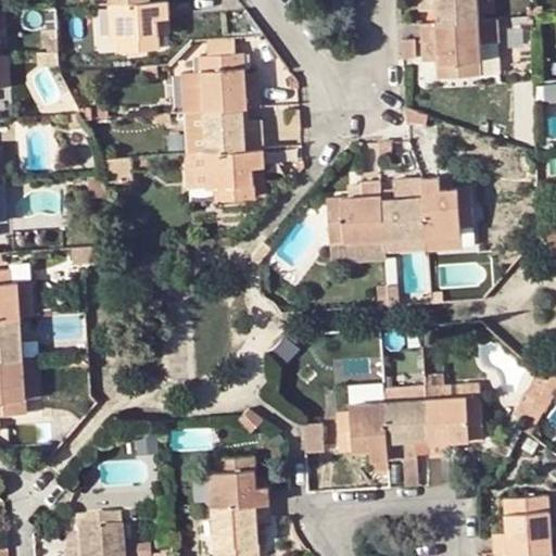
[(121,0),(113,1),(115,35),(122,35),(123,48),(159,45),(158,14),(171,13),(168,0),(121,0)]
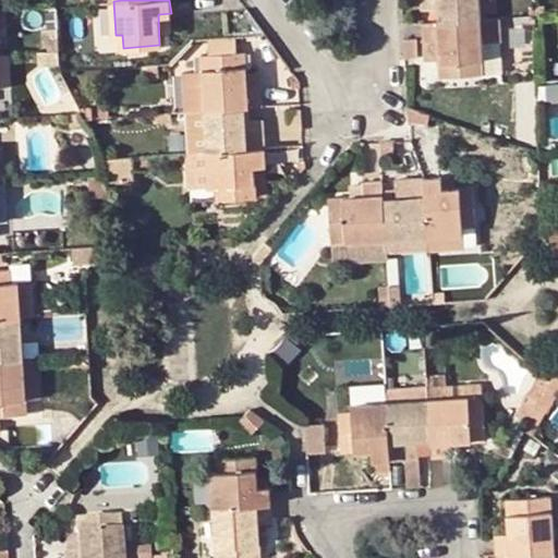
[(478,0),(422,0),(423,5),(440,5),(441,20),(481,17),(478,0)]
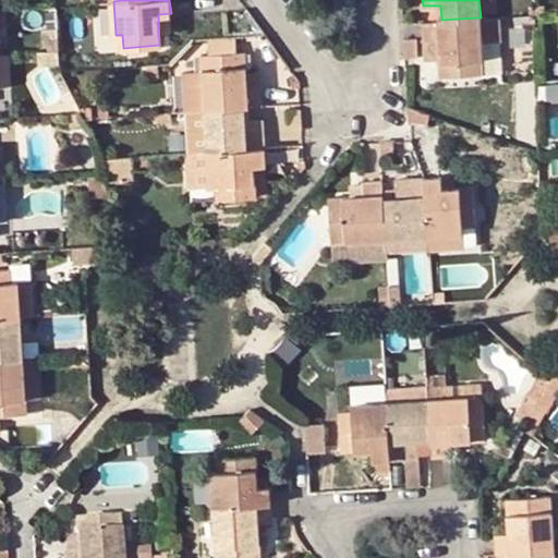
[(534,0),(535,14),(544,14),(543,7),(542,7),(541,0),(534,0)]
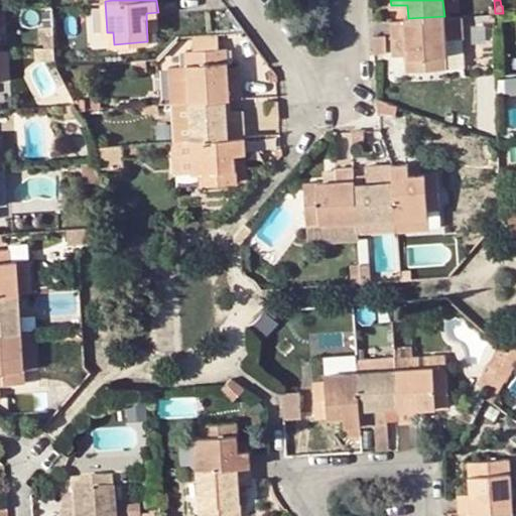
[(51,6),(36,7),(38,45),(53,44),(51,6)]
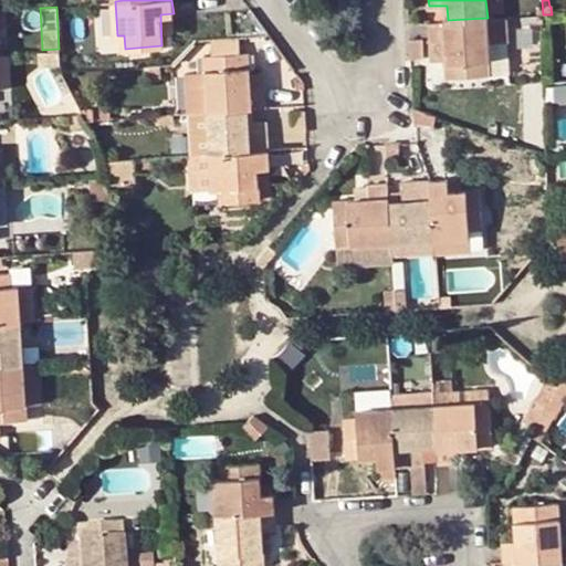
[(488,18),(491,72),(512,71),(509,17),(488,18)]
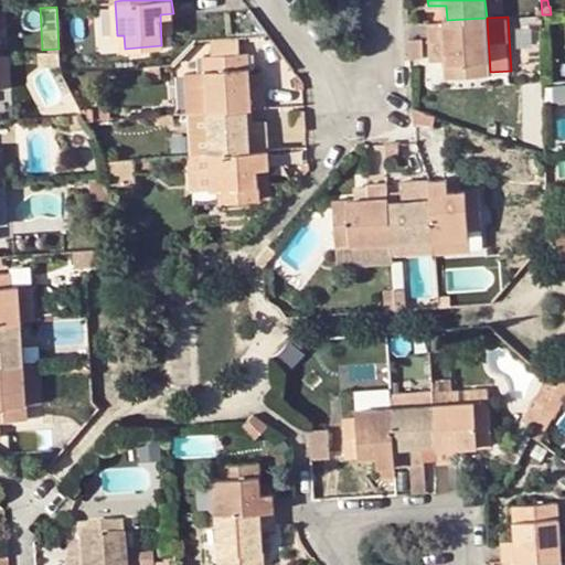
[(490,72),(487,18),(447,20),(429,21),(430,40),(444,40),(446,75),(490,72)]
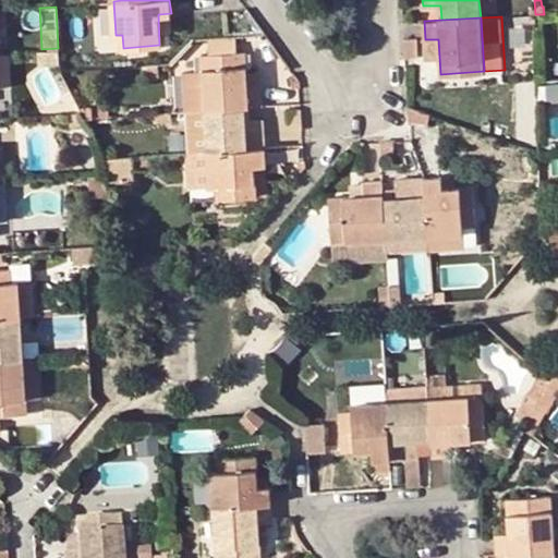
[(237,51),(235,35),(208,37),(208,53),(237,51)]
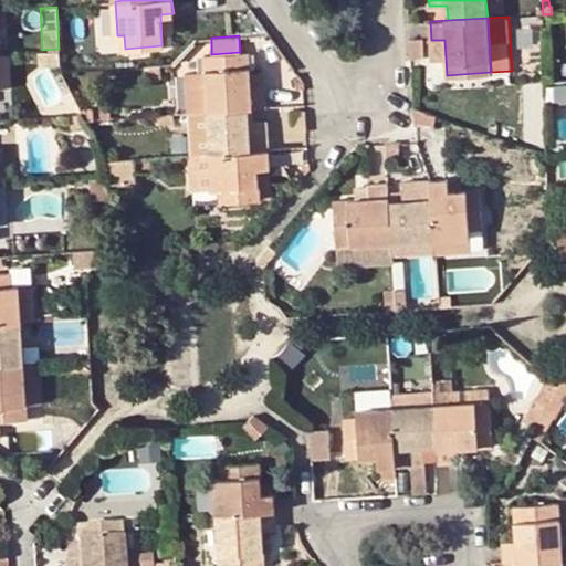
[(425,38),(411,39),(412,58),(426,56),(425,38)]
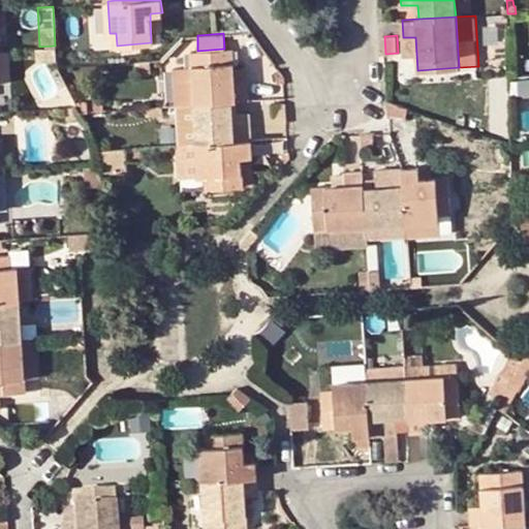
[(415,37),(403,37),(404,56),(416,55),(415,37)]
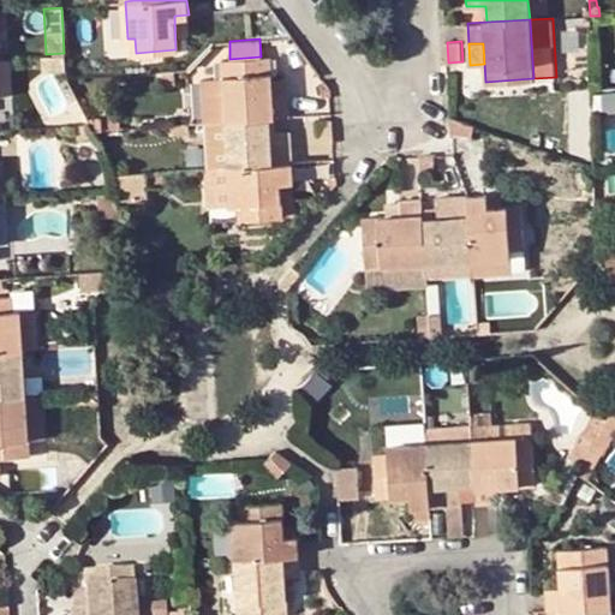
[(64,54),(42,55),(42,71),(65,70),(64,54)]
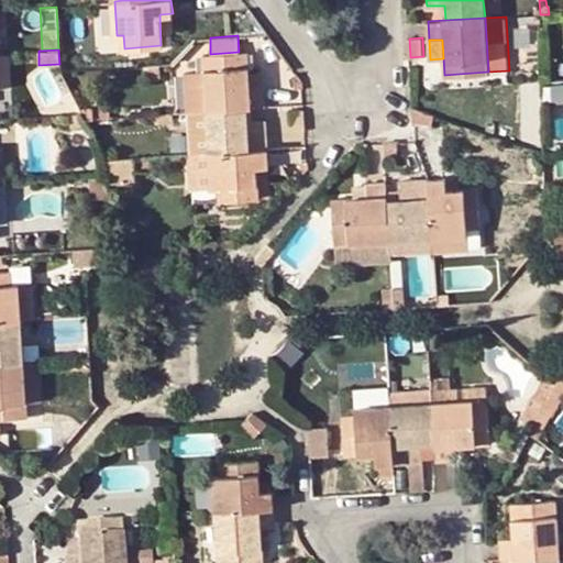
[(206,96),(207,109),(247,107),(265,105),(263,85),(262,85),(250,86),(249,72),(246,51),(239,52),(210,54),(203,54),(205,69),(206,96)]
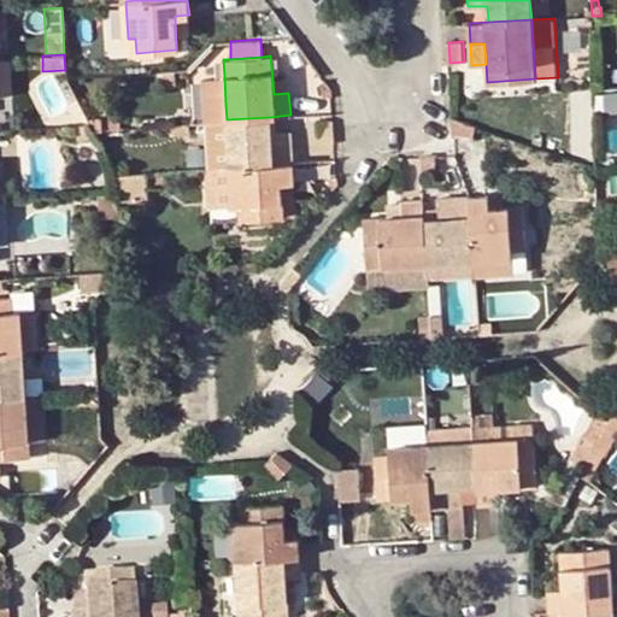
[(13,58),(0,58),(0,94),(16,94),(13,58)]
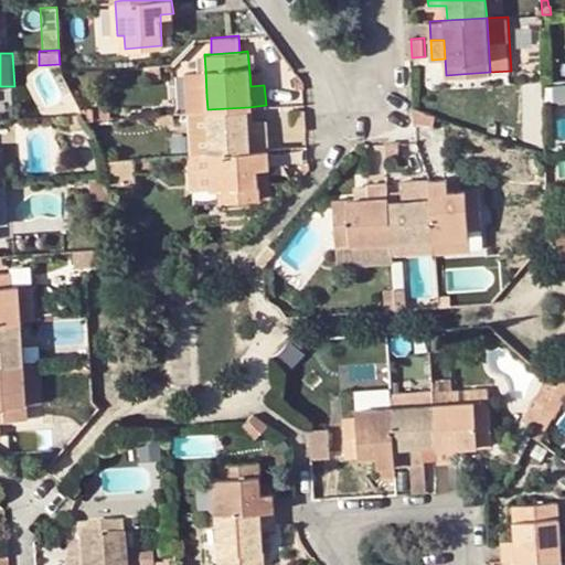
[(161,76),(161,63),(149,64),(149,77),(161,76)]
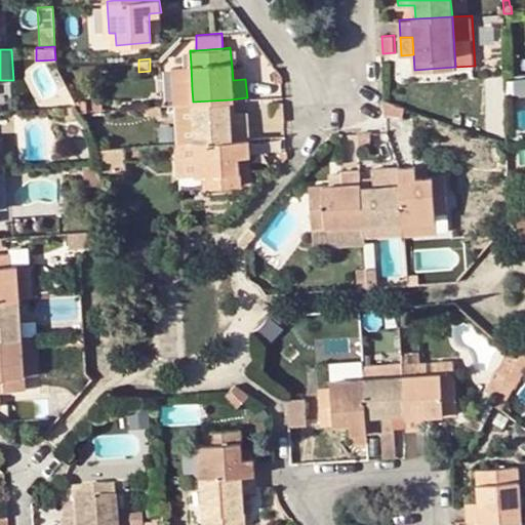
[(171,67),(174,104),(176,104),(193,102),(192,89),(191,65),(171,67)]
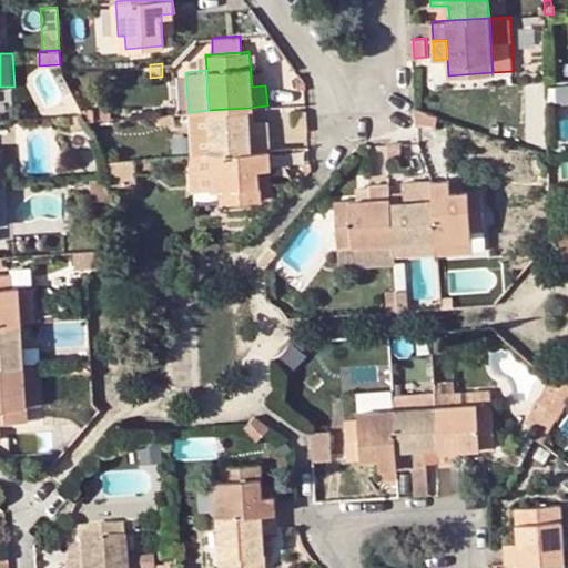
[(263,71),(251,72),(252,87),(264,85),(263,71)]
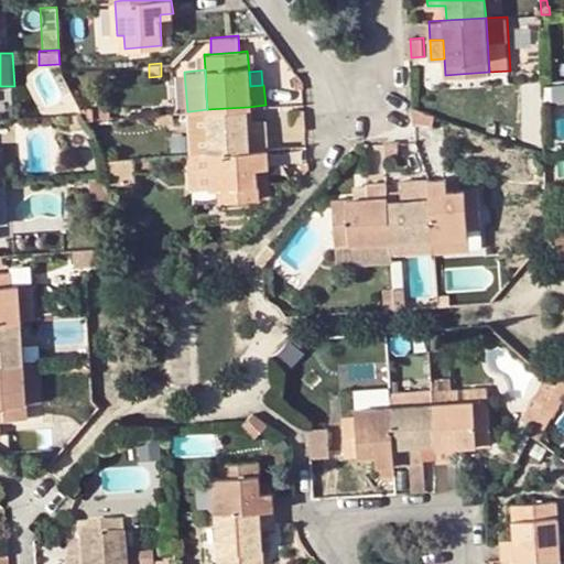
[(82,112),(85,118),(111,116),(111,106),(95,107),(95,106),(78,107),(82,112)]
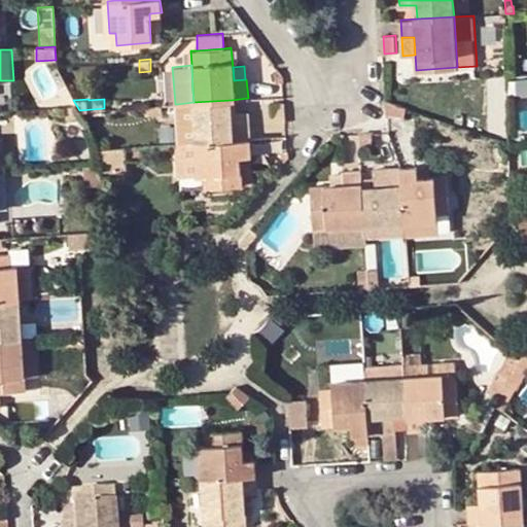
[(238,139),(251,138),(249,111),(233,112),(232,100),(194,102),(195,121),(197,142),(238,139)]
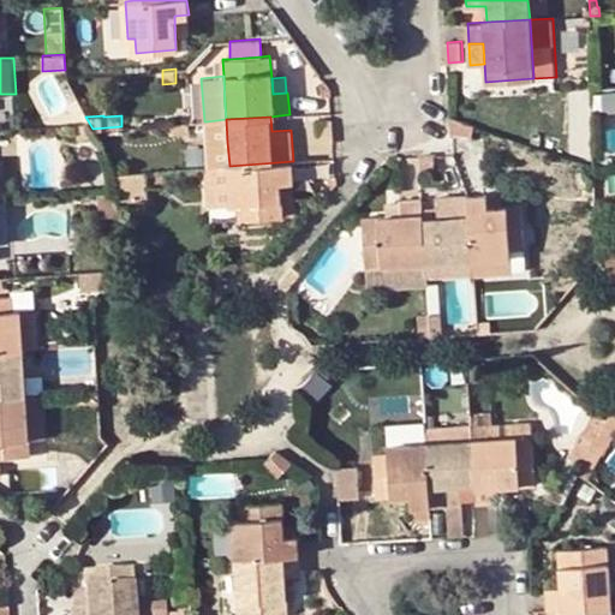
[(476,125),(452,117),(453,133),(472,136),(476,125)]
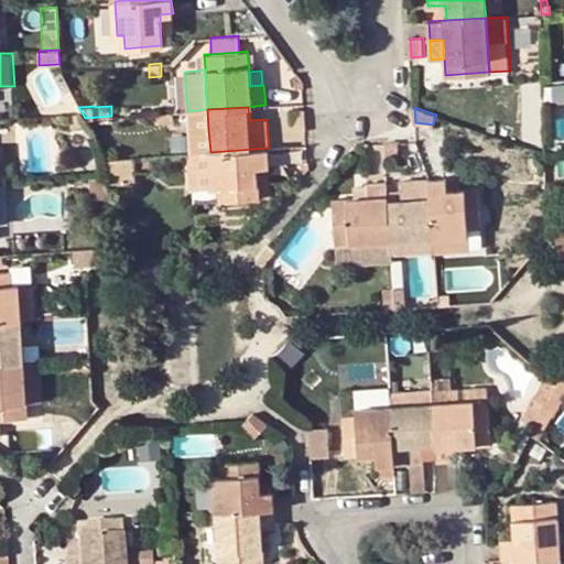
[(207,109),(190,111),(192,153),(210,152),(208,130),(207,109)]
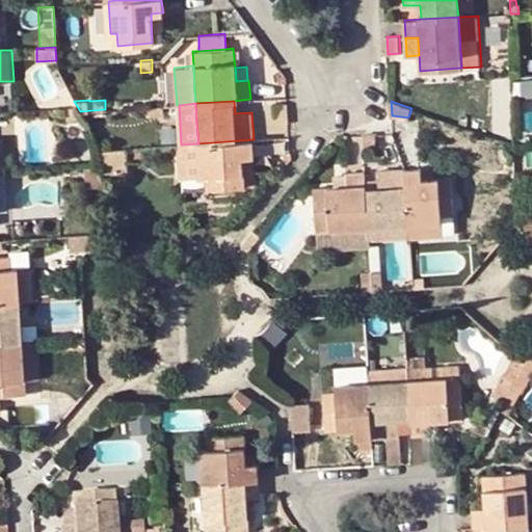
[(289,123),(287,103),(276,104),(278,124),(289,123)]
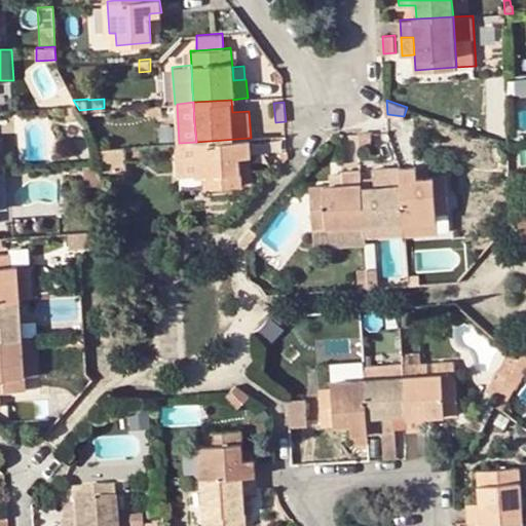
[(506,125),(490,120),(486,132),(502,137),(506,125)]
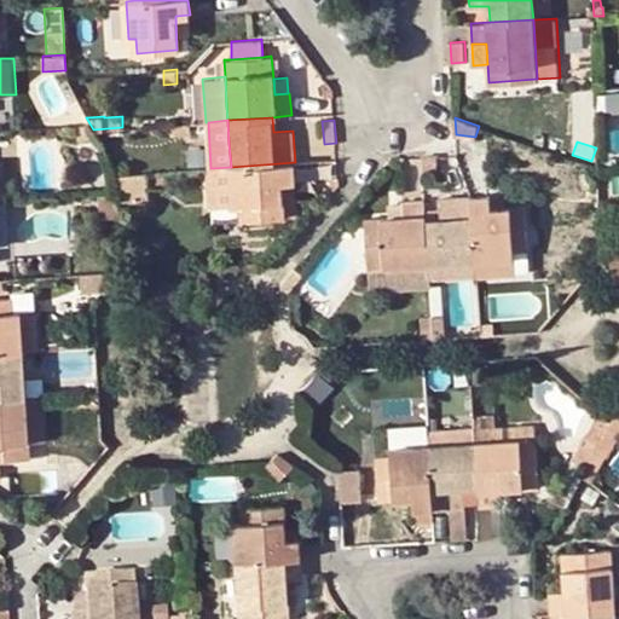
[(438,154),(424,155),(424,169),(439,169),(438,154)]
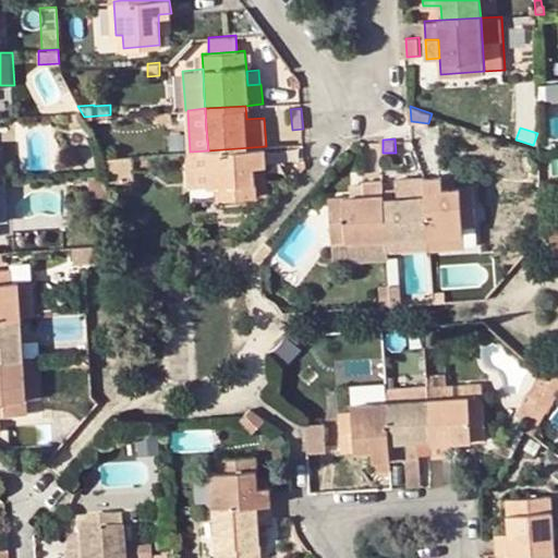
[(267,162),(266,146),(252,147),(208,150),(210,183),(218,183),(219,196),(256,194),(255,182),(254,164),(267,162)]
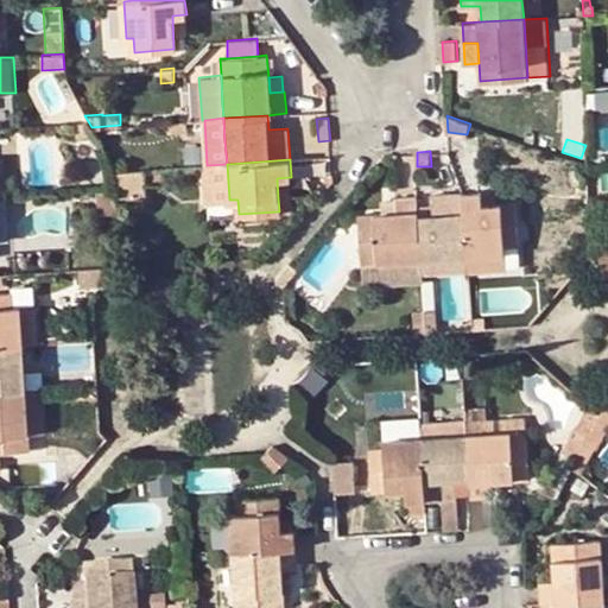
[(146,169),(115,171),(116,190),(118,198),(147,197),(146,183),(164,182),(163,168),(146,169)]
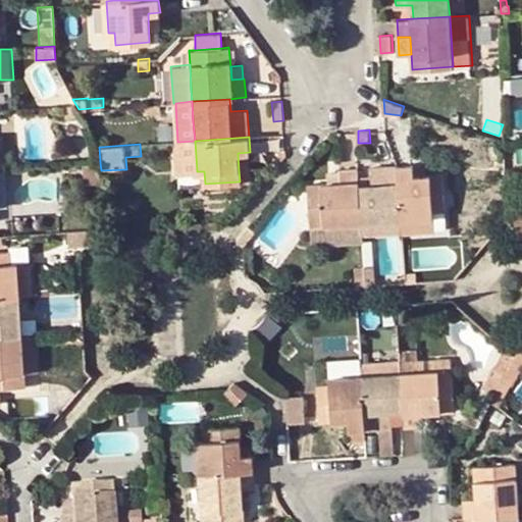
[(249,169),(247,152),(238,153),(239,170),(249,169)]
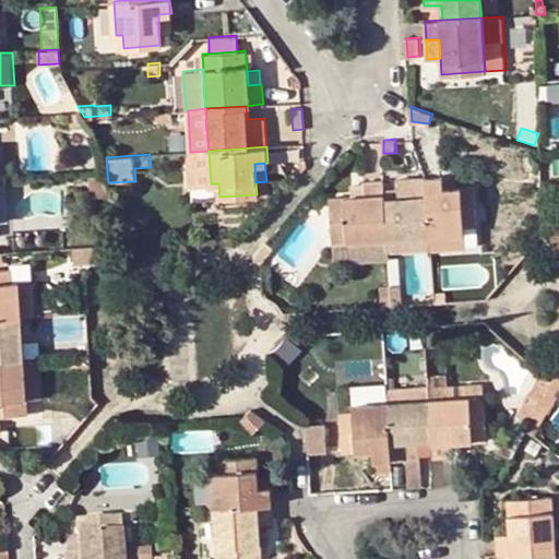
[(107,175),(91,177),(91,190),(108,189),(108,182),(107,175)]
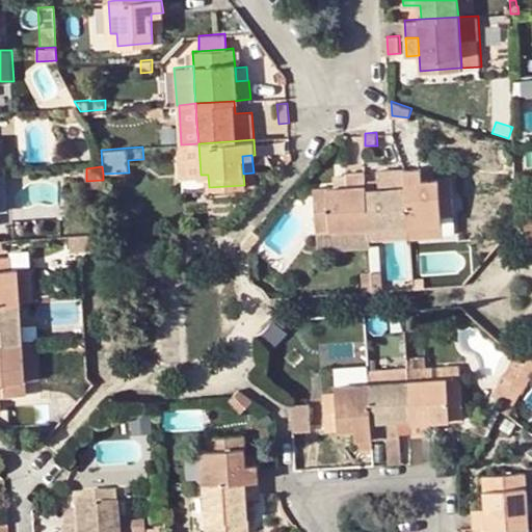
[(421,167),(405,168),(405,169),(409,222),(441,221),(442,214),(454,213),(451,178),(423,180),(421,167)]
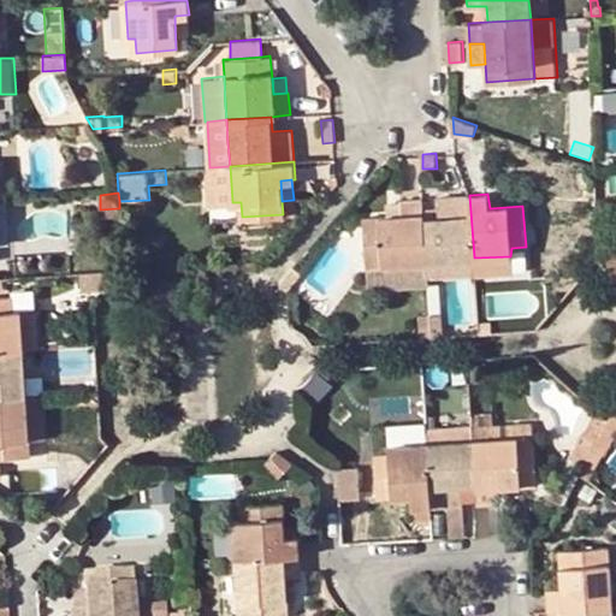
[(498,194),(487,194),(490,208),(499,207),(498,194)]
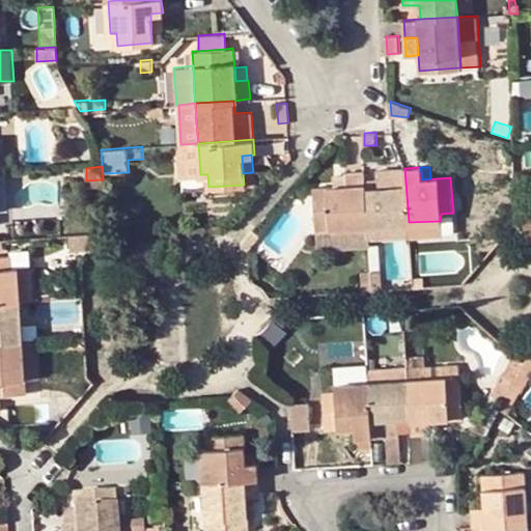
[(404,169),(404,168),(378,169),(378,177),(379,187),(364,188),(367,225),(381,224),(409,222),(404,169)]
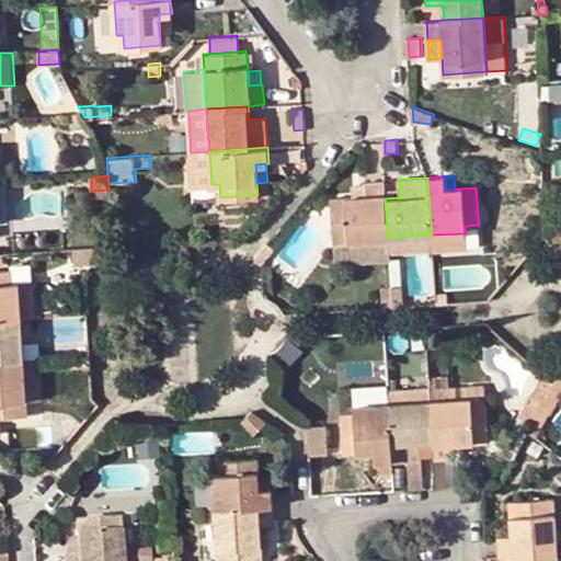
[(385,189),(384,181),(364,183),(365,196),(354,197),(332,198),(335,241),(388,238),(385,198),(385,189)]
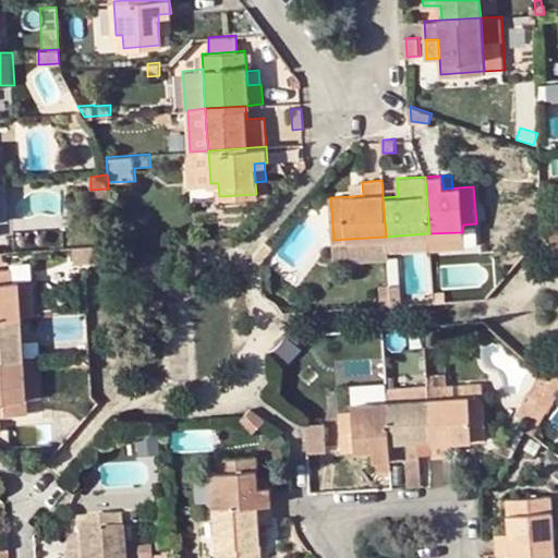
[(352,183),(352,196),(363,195),(362,182),(352,183)]
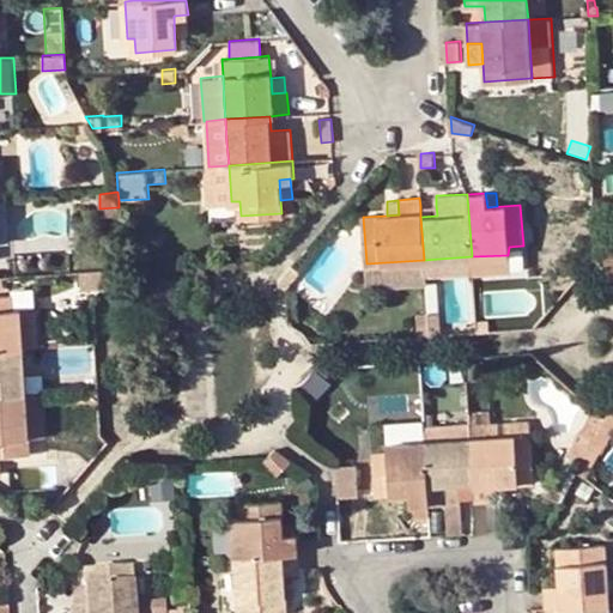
[(436,205),(420,206),(420,217),(437,216),(436,205)]
